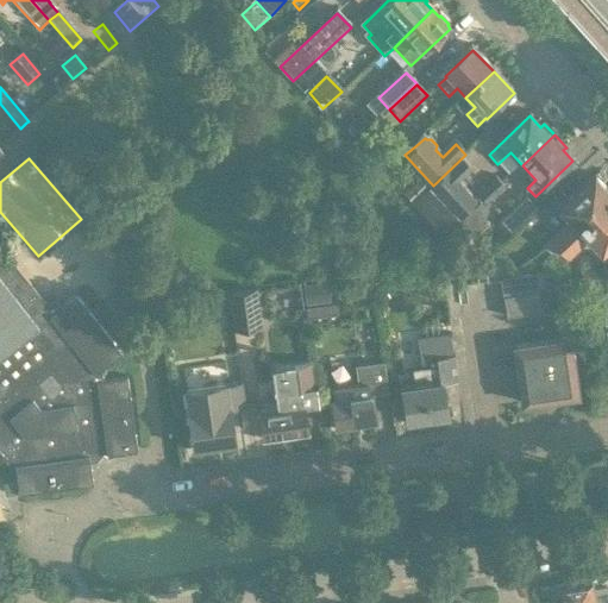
[(413,206),(412,207),(442,238),(452,227),(453,226),(458,221),(478,202),(459,183),(463,180),(472,170),(464,161),(455,170),(436,188),(436,187),(434,186),(430,190),(417,202),(413,206)]
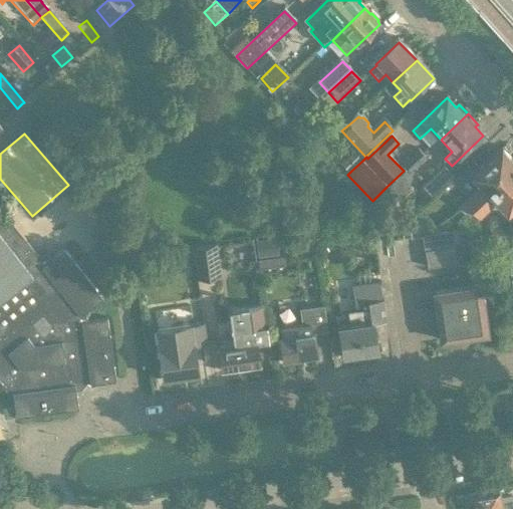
[(475,212),(512,175),(512,162),(503,151),(473,179),(486,192),(482,196),(479,193),(467,204),(459,212),(466,219),(474,211),(475,212)]
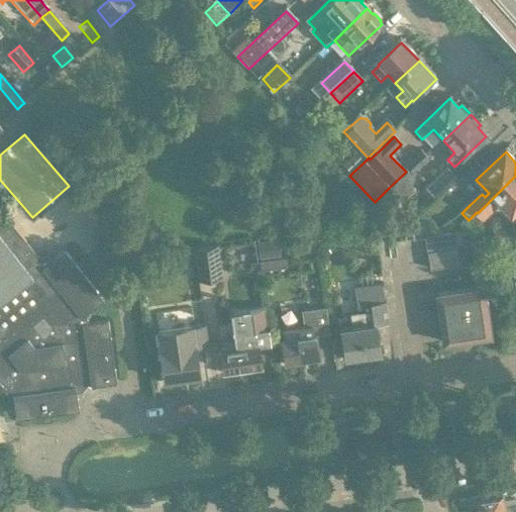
[(422,169),(430,162),(421,152),(414,160),(422,169)]
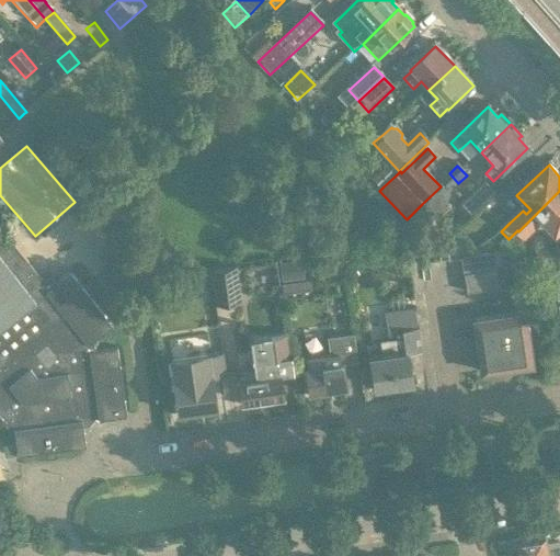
[(376,179),(373,182),(380,190),(384,186),(396,176),(388,168),(376,179)]
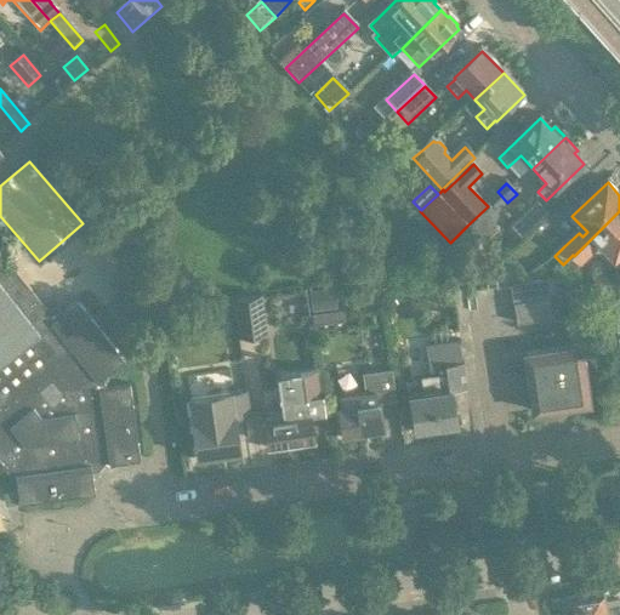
[(498,212),(507,203),(498,192),(487,201),(498,212)]
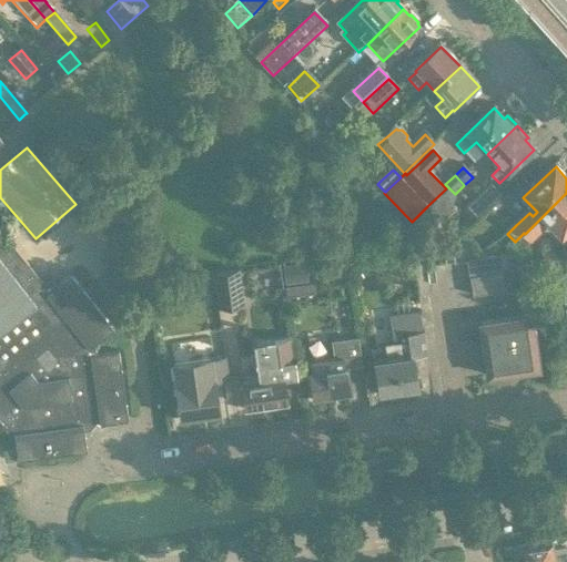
[(483,214),(500,196),(493,187),(475,205),(483,214)]
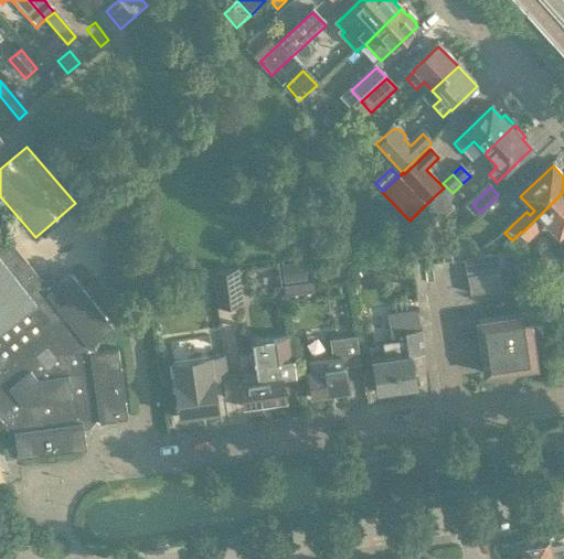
[(559,237),(563,232),(563,192),(522,233),(529,240),(542,228),(539,226),(543,221),(559,237)]
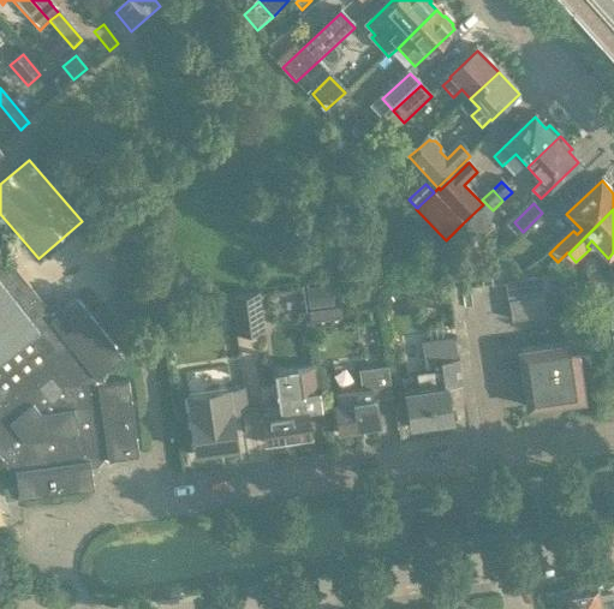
[(28,315),(40,306),(0,255),(0,363),(42,332),(28,315)]
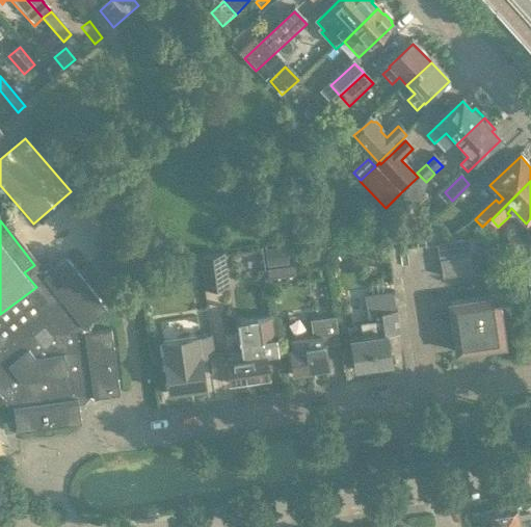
[(338,241),(327,252),(336,260),(346,248),(338,241)]
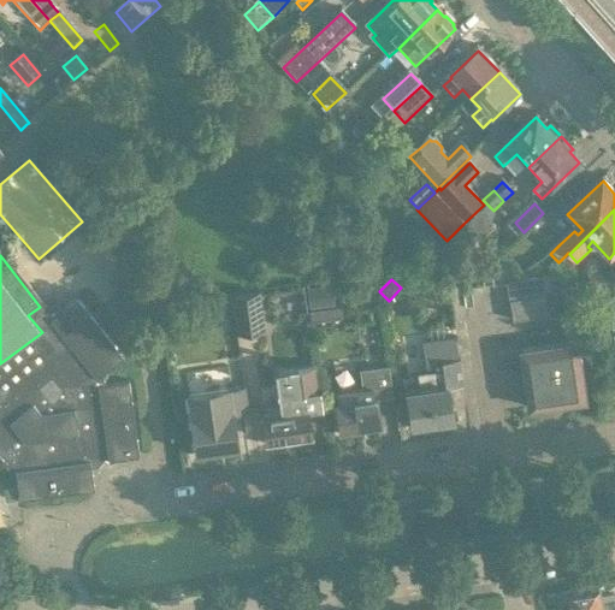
[(512,305),(555,297),(553,282),(509,289),(512,305)]
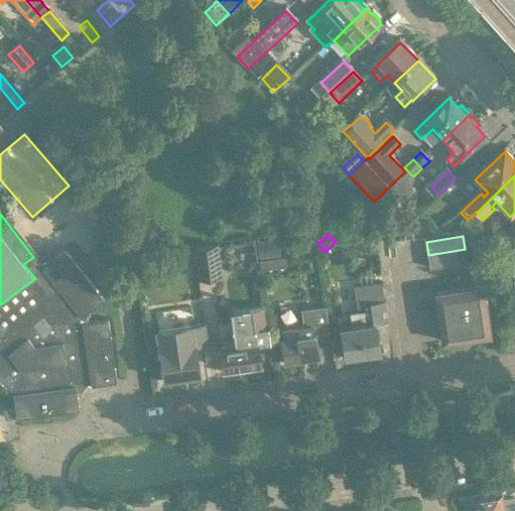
[(257,247),(259,263),(277,261),(275,244),(257,247)]
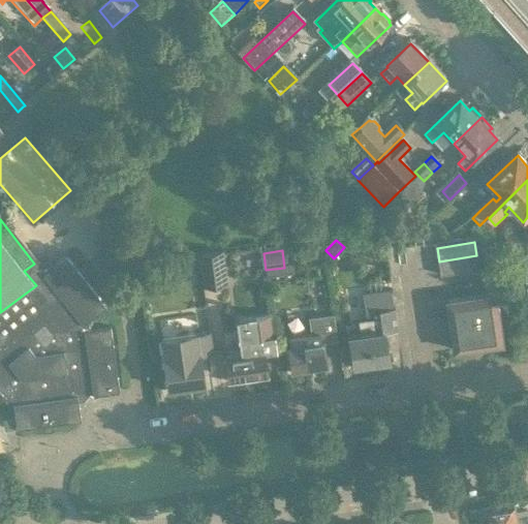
[(228,287),(227,279),(223,253),(198,257),(204,290),(228,287)]
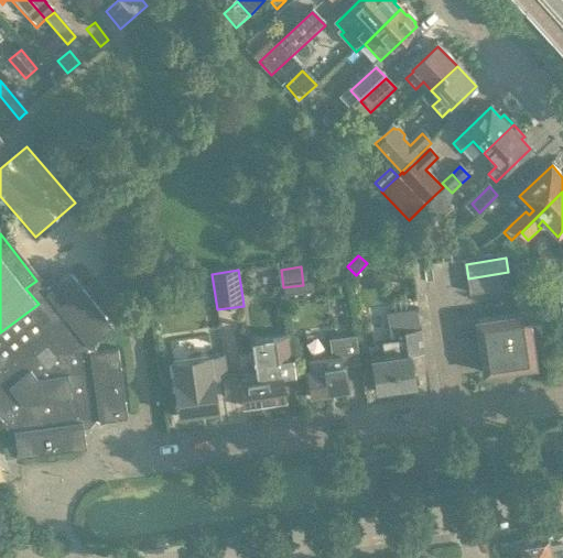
[(471,298),(504,294),(501,276),(468,281),(471,298)]
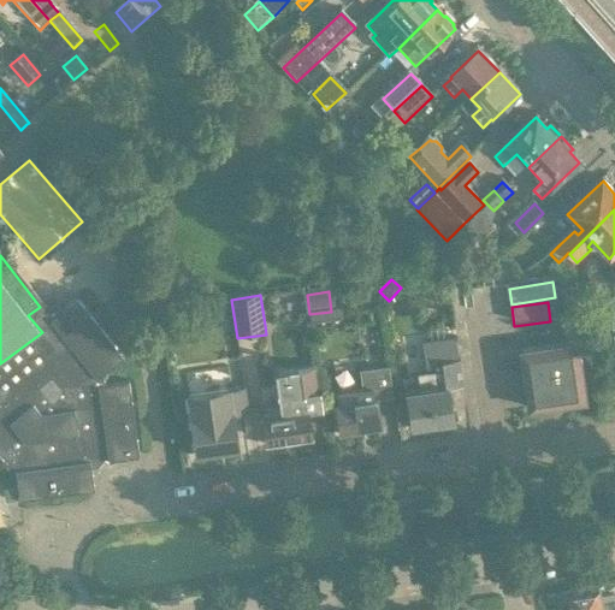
[(0,466),(17,479),(21,505),(95,495),(92,472),(98,471),(104,462),(111,466),(140,462),(129,388),(105,390),(102,379),(124,363),(77,305),(60,317),(54,309),(47,315),(40,307),(28,315),(42,332),(0,363),(0,466)]
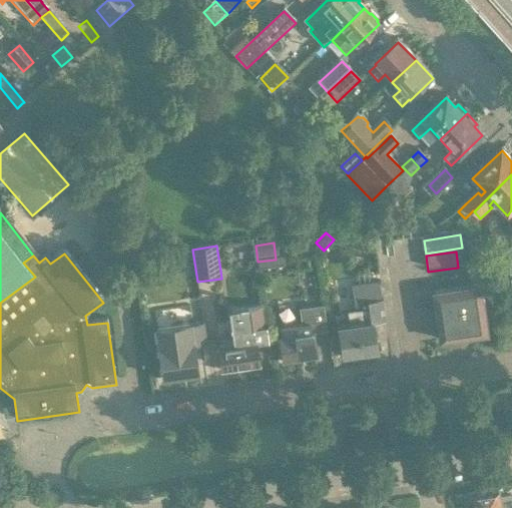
[(285,260),(258,264),(259,273),(263,273),(286,269),(285,260)]
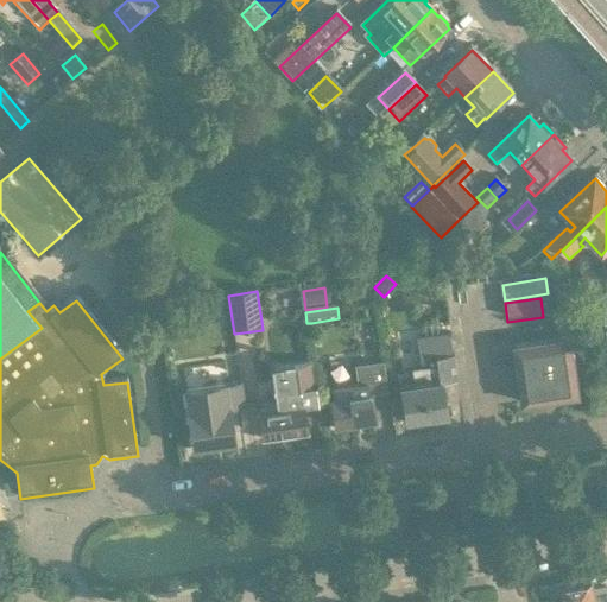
[(443,387),(459,385),(451,338),(421,344),(425,374),(416,375),(417,390),(404,392),(409,424),(448,418),(443,387)]
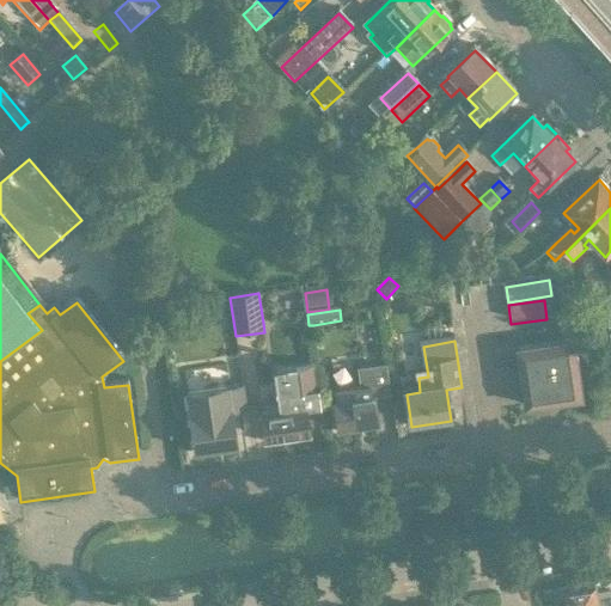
[(526,410),(582,401),(573,343),(517,353),(526,410)]
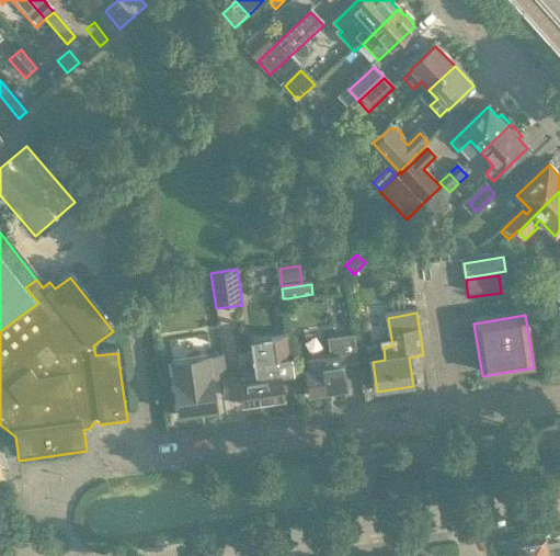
[(281,376),(293,375),(287,338),(250,344),(255,378),(240,382),(243,406),(244,406),(246,411),(267,408),(266,404),(284,400),(281,376)]
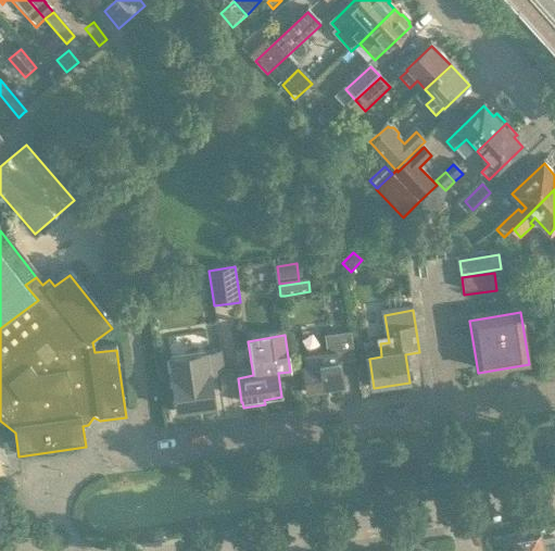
[(343,364),(356,363),(352,335),(326,338),(328,355),(305,359),(307,367),(304,368),(308,397),(329,395),(328,389),(347,387),(343,364)]
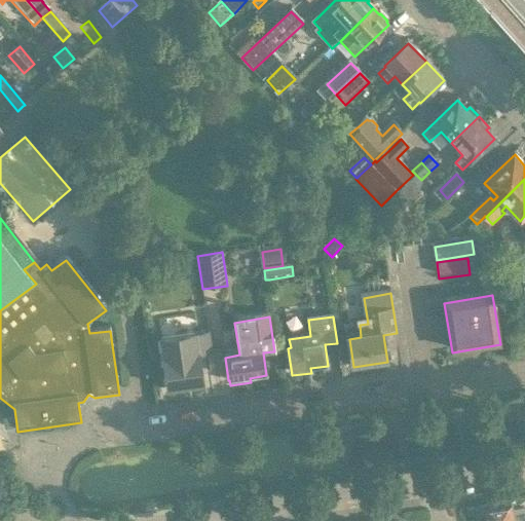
[(204,386),(200,358),(213,356),(210,336),(196,338),(196,334),(160,340),(163,362),(169,392),(173,391),(173,394),(184,393),(184,389),(204,386)]
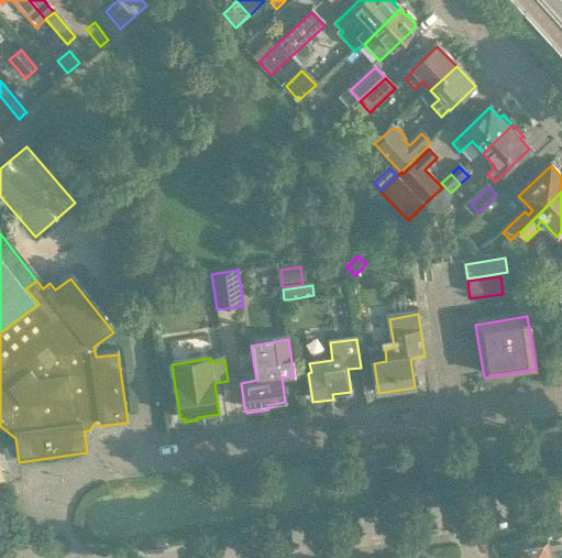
[(15,450),(6,451),(7,457),(11,460),(17,460),(15,450)]
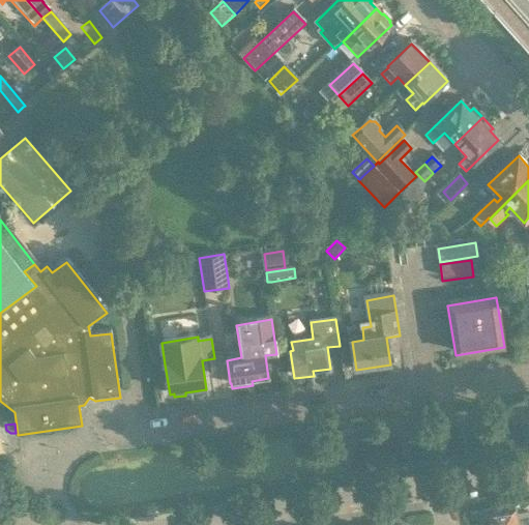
[(516,515),(489,519),(490,524),(528,524),(528,515),(516,517),(516,515)]
